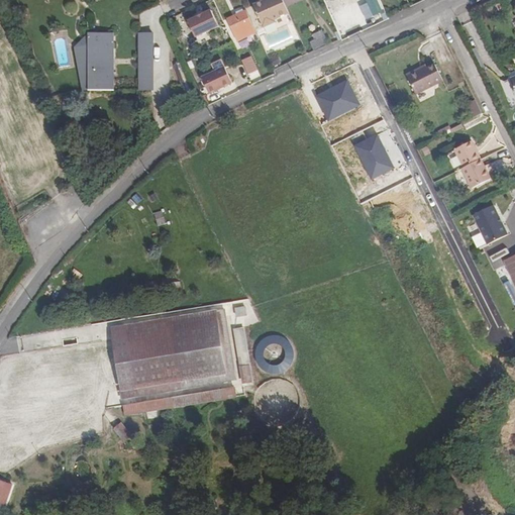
[(214,0),(218,9),(226,5),(223,0),(214,0)]
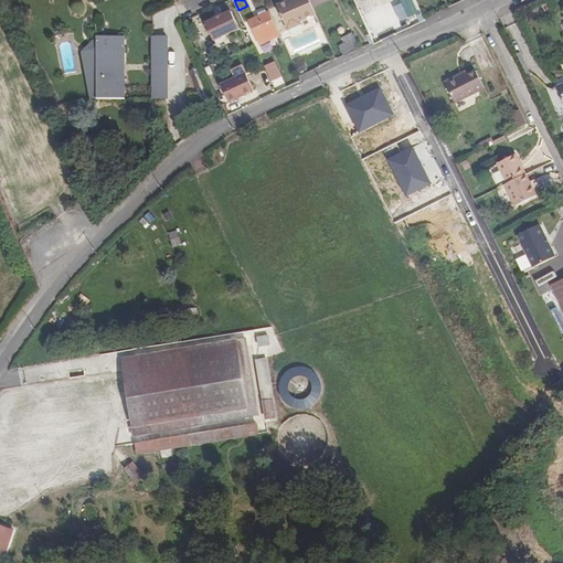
[(312,12),(310,4),(307,0),(283,0),(275,3),(286,28),(298,22),(297,19),(312,12)]
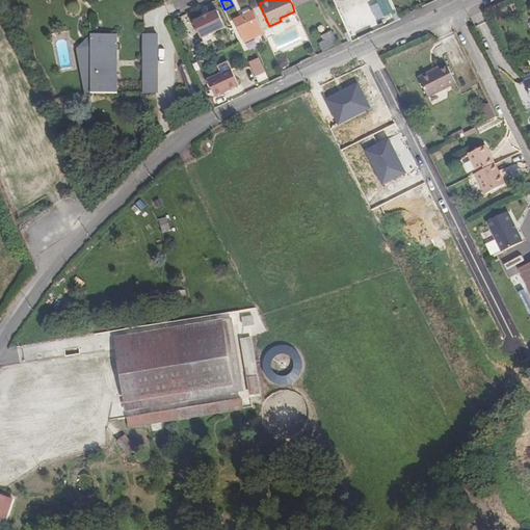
[(377,0),(370,3),(376,18),(394,9),(389,0),(377,0)]
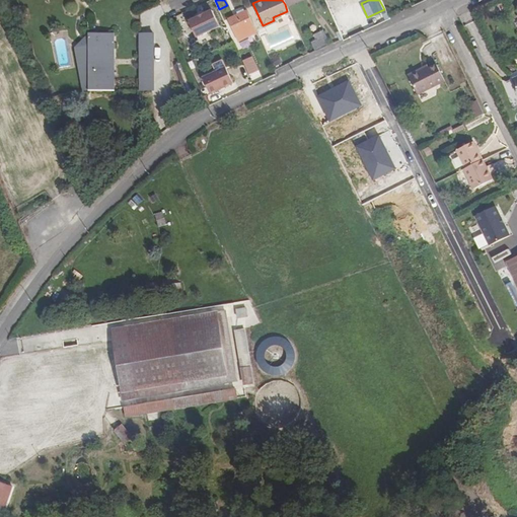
[(212,8),(188,18),(195,34),(219,24),(212,8)]
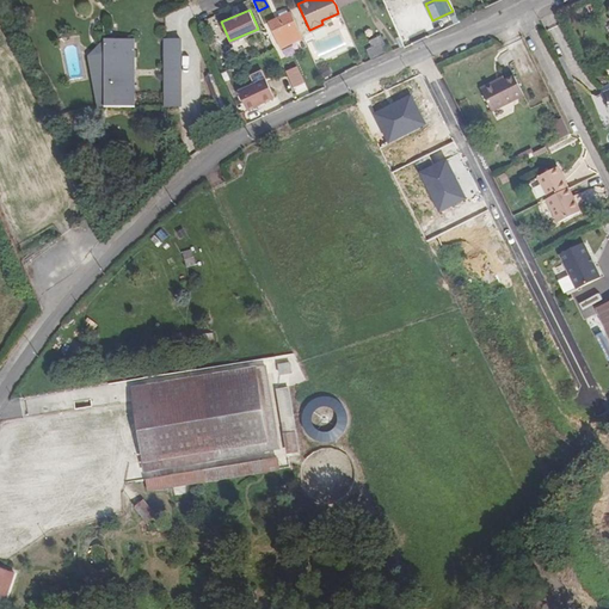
[(297,29),(290,11),(269,20),(276,37),(297,29)]
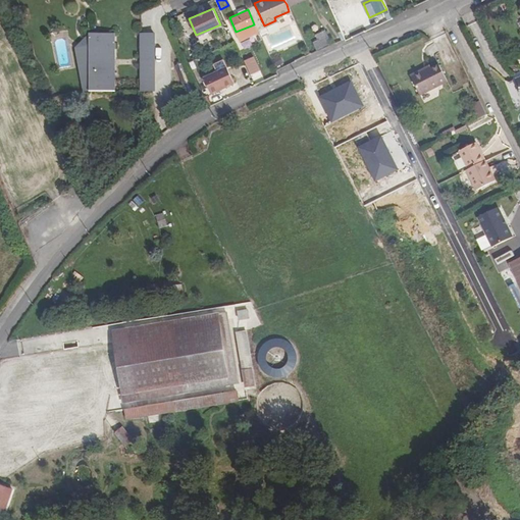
[(86,42),(86,30),(71,43),(70,88),(78,88),(78,44),(86,42)]
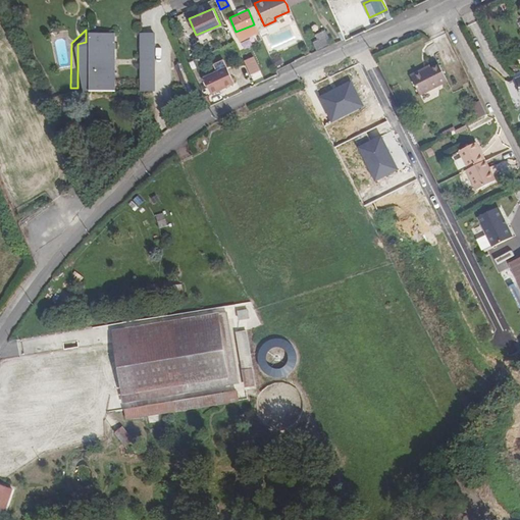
[(105,56),(111,56),(111,31),(86,30),(86,42),(78,44),(78,88),(110,89),(111,62),(107,62),(105,56)]
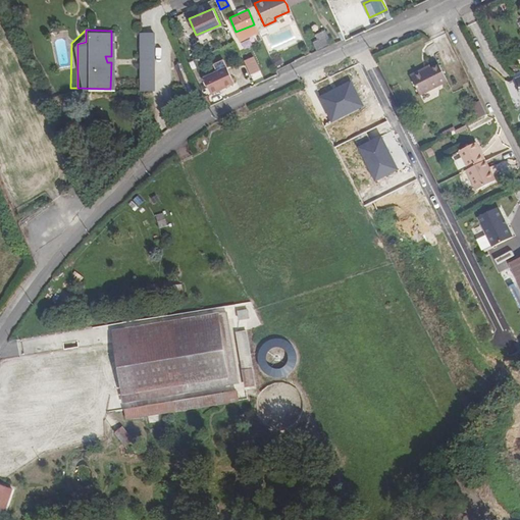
[(137,31),(137,55),(150,55),(151,31),(137,31)]
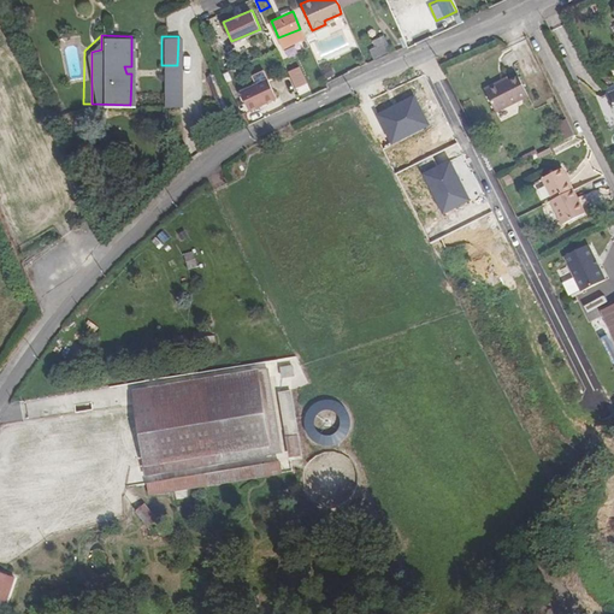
[(390,54),(390,53),(387,43),(376,48),(381,59),(390,54)]
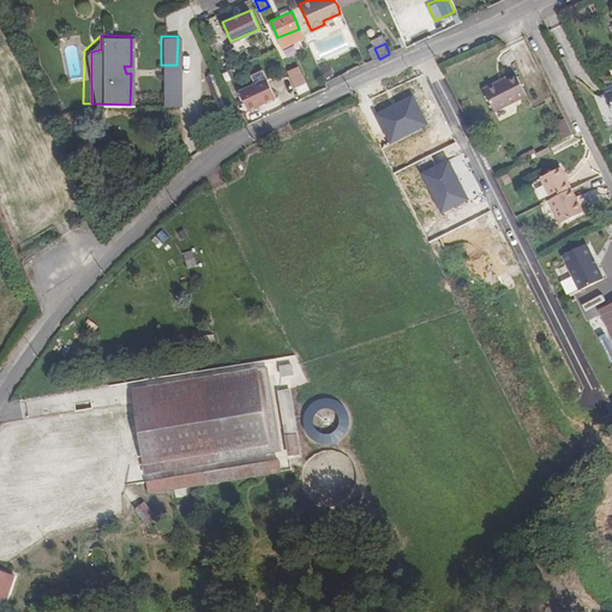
[(177,65),(161,65),(161,77),(177,77),(177,65)]
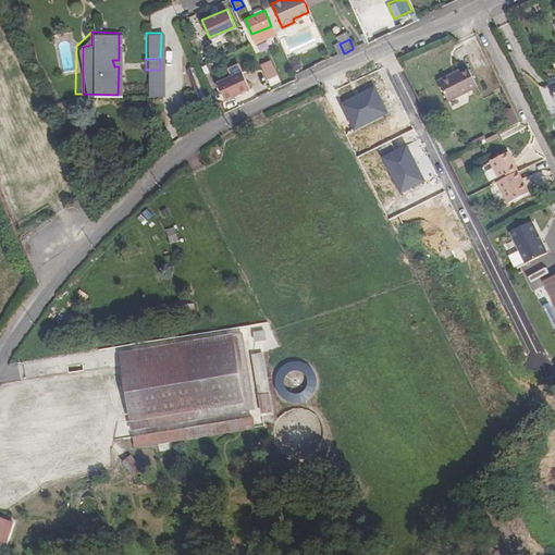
[(271,87),(281,82),(269,59),(259,63),(271,87)]
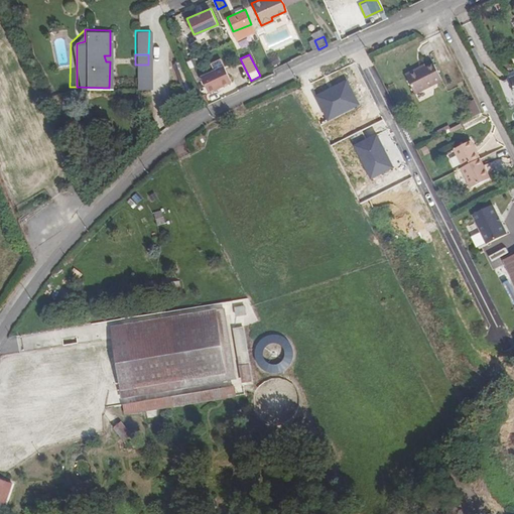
[(148,89),(148,65),(135,65),(135,89),(148,89)]
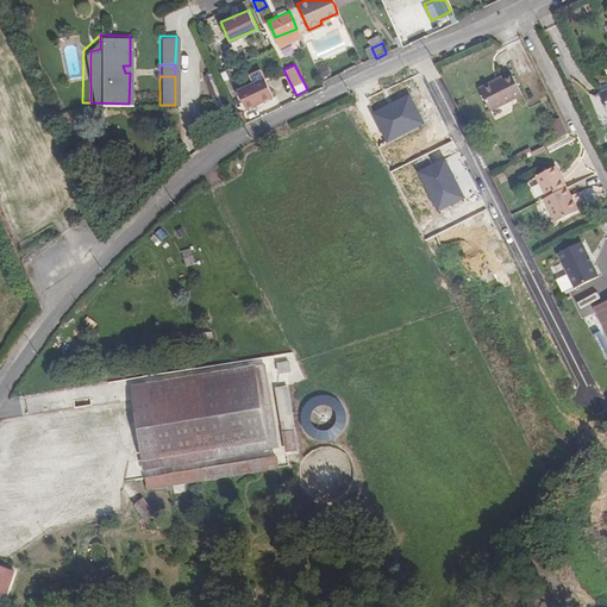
[(480,89),(490,112),(523,95),(512,76),(502,81),(501,79),(480,89)]
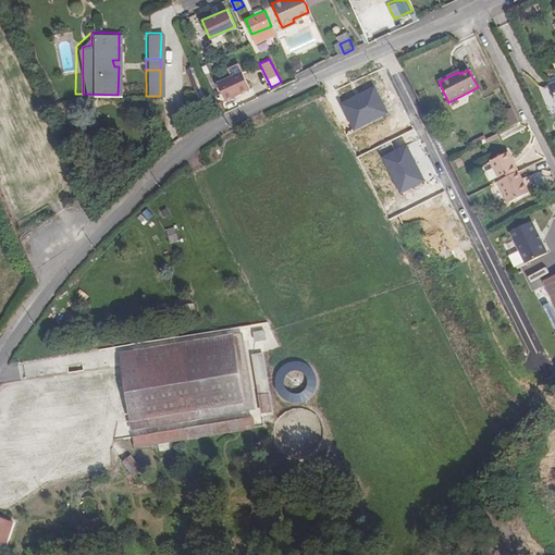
[(221,100),(247,88),(239,71),(213,83),(221,100)]
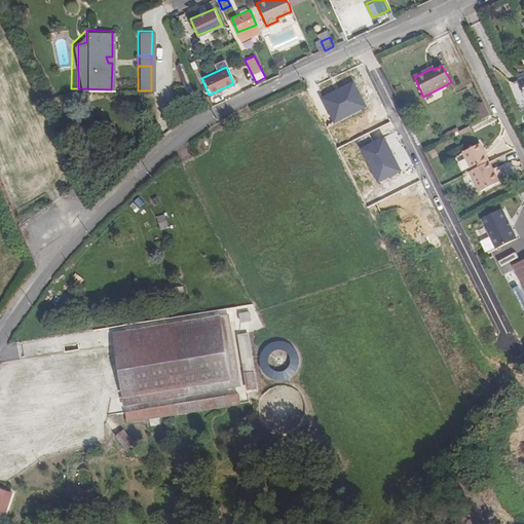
[(391,86),(384,73),(377,76),(383,90),(391,86)]
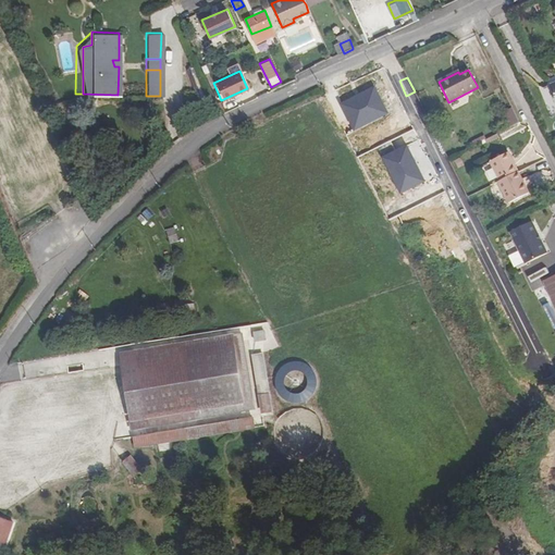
[(496,134),(483,140),(484,143),(497,137),(496,134)]
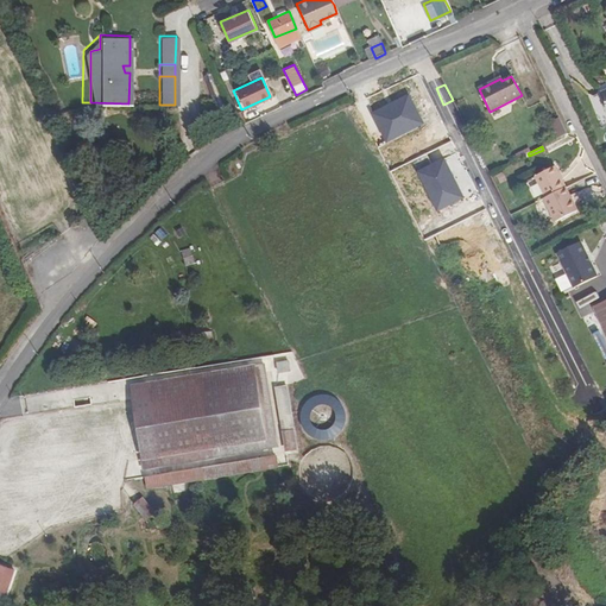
[(547,199),(543,200),(555,222),(578,212),(554,166),(535,177),(547,199)]
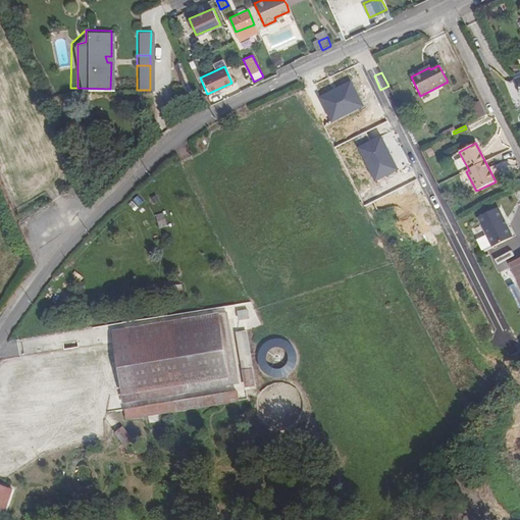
[(423,156),(418,158),(426,173),(430,170),(423,156)]
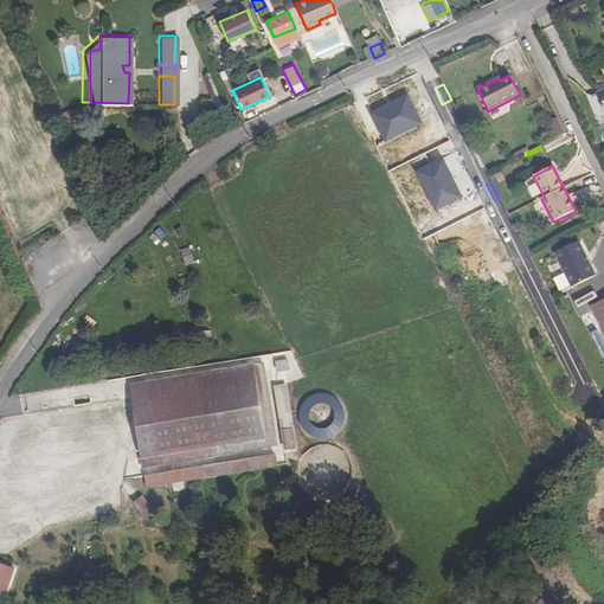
[(496,251),(508,245),(502,235),(492,241),(496,251)]
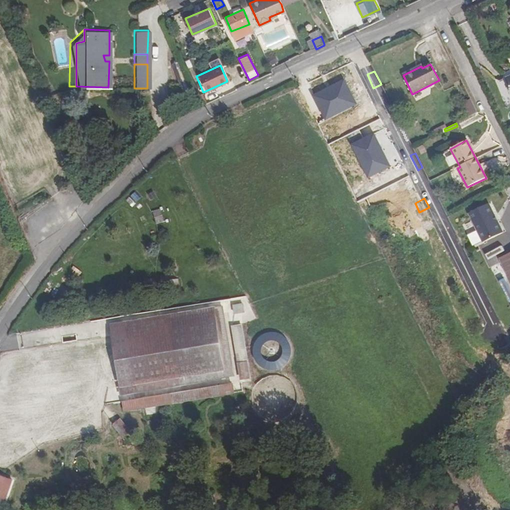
[(487,200),(466,210),(481,241),(502,230),(487,200)]
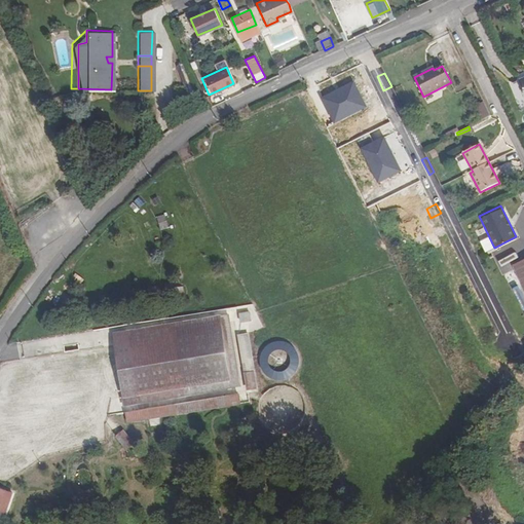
[(159,228),(169,225),(165,212),(155,214),(159,228)]
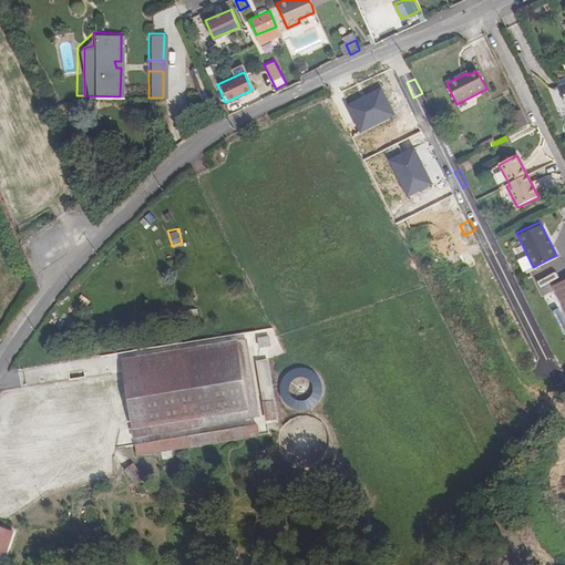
[(564,279),(553,286),(564,309),(564,279)]
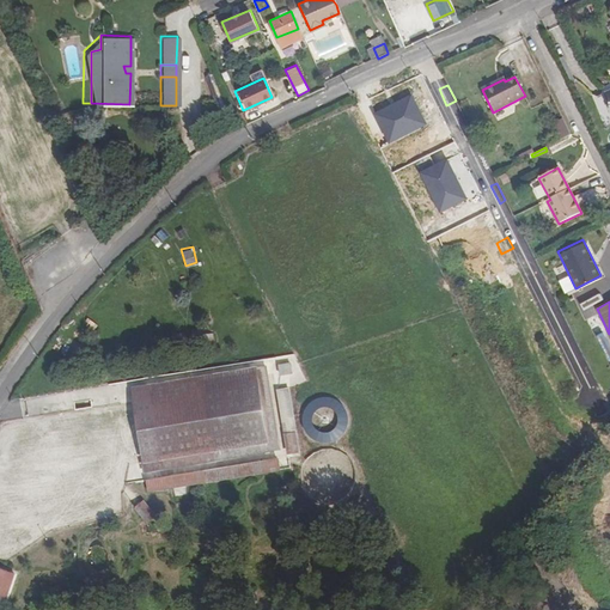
[(609,345),(604,333),(599,336),(609,359),(609,345)]
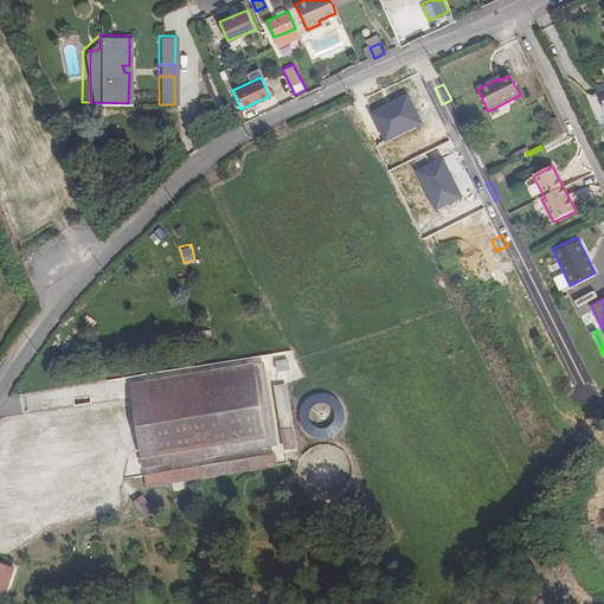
[(145,380),(147,392),(252,374),(263,436),(140,456),(141,466),(274,444),(261,360),(239,364),(239,367),(190,374),(190,372),(145,380)]
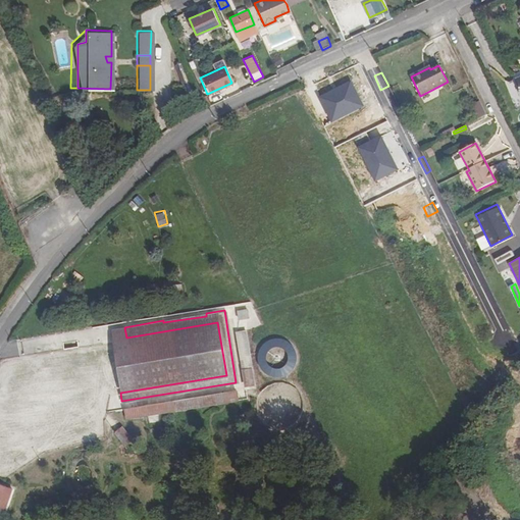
[(237,312),(238,320),(248,318),(247,311),(237,312)]
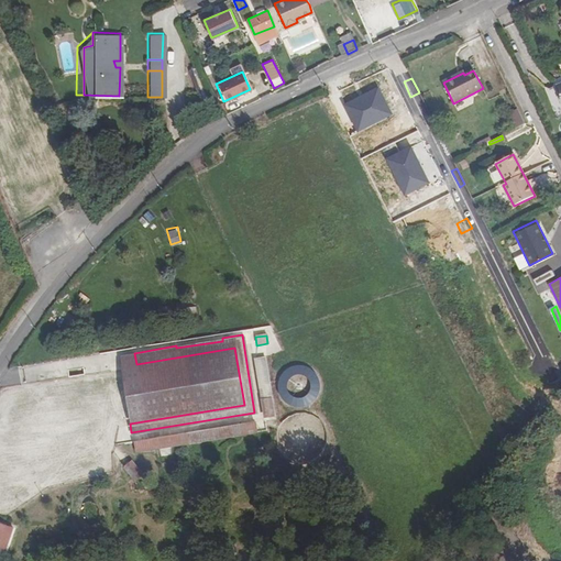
[(234,348),(136,364),(120,366),(130,424),(244,405),(234,348)]
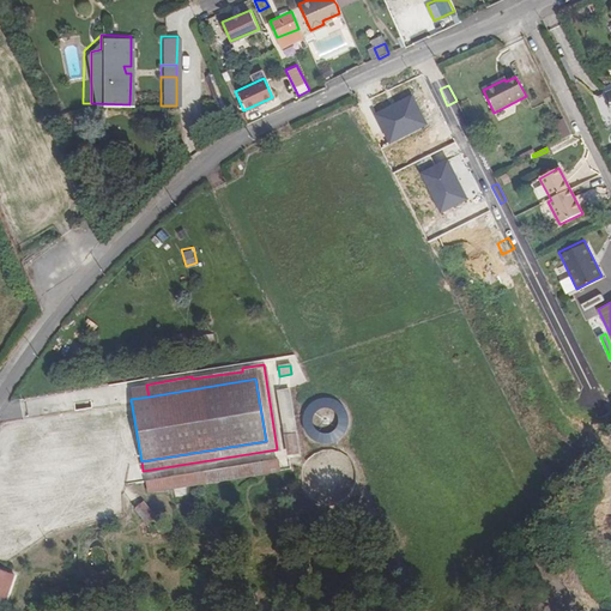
[(149,397),(146,385),(129,387),(131,399),(149,397)]
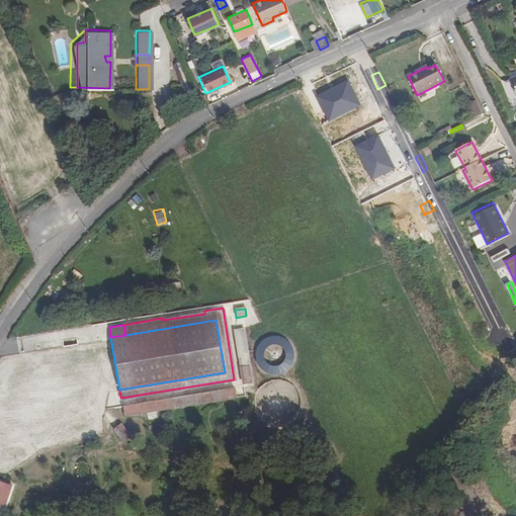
[(242,327),(234,328),(244,385),(251,384),(242,327)]
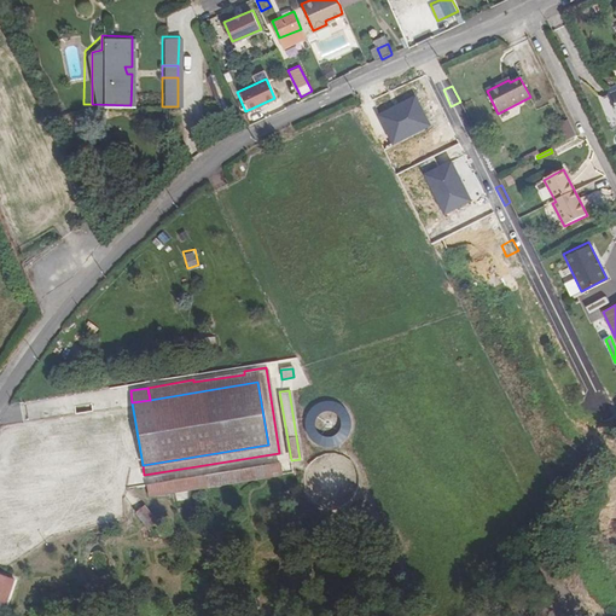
[(266,465),(204,475),(205,484),(268,475),(266,465)]
